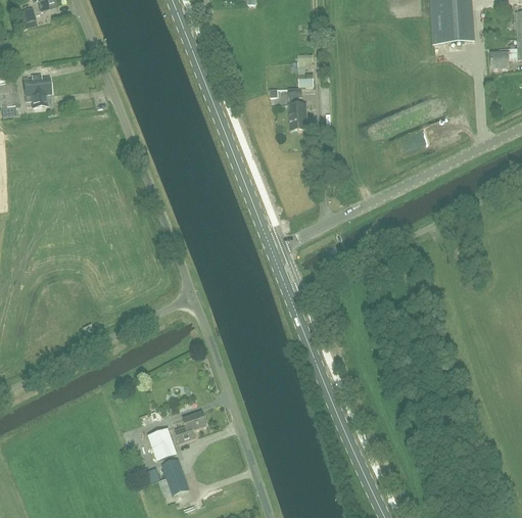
[(37,0),(39,8),(55,3),(54,0),(37,0)]
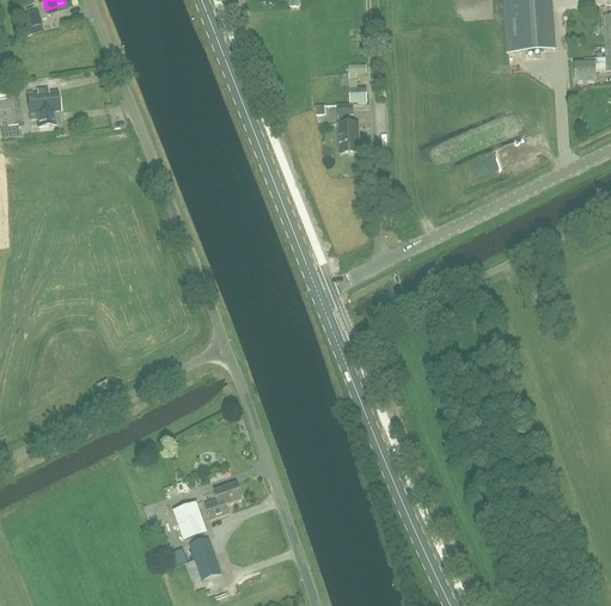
[(501,0),(506,49),(555,46),(550,0),(501,0)]
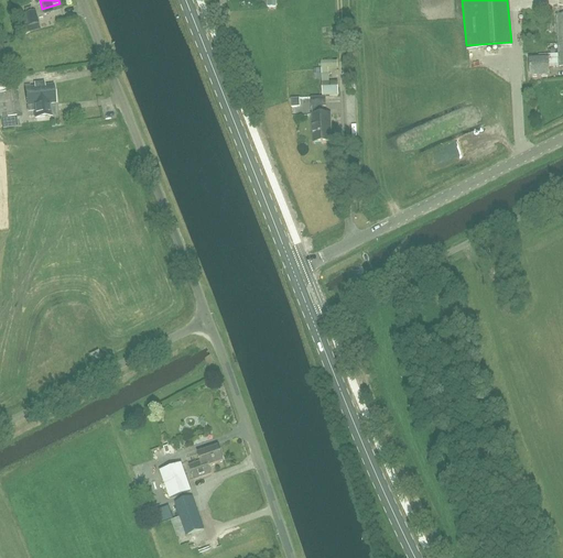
[(24,22),(36,20),(34,6),(22,9),(24,22)]
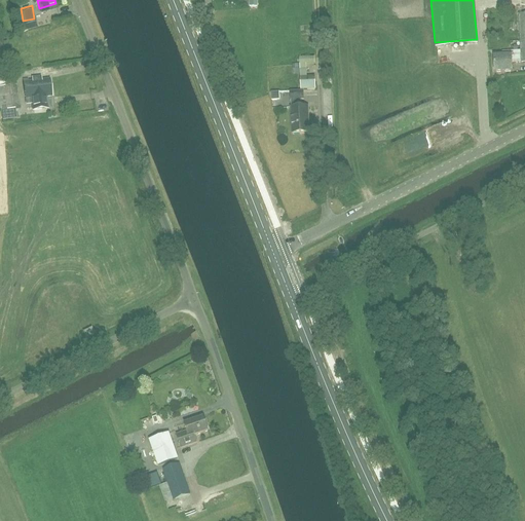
[(520,58),(524,58),(524,8),(519,9),(520,46),(501,47),(501,50),(493,50),(493,67),(511,67),(511,58),(520,58)]
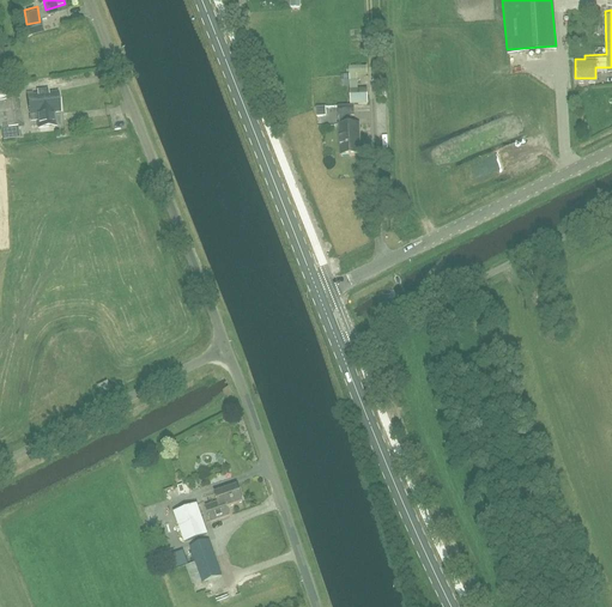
[(347,61),(349,74),(349,83),(356,83),(356,74),(356,70),(365,70),(365,61),(347,61)]
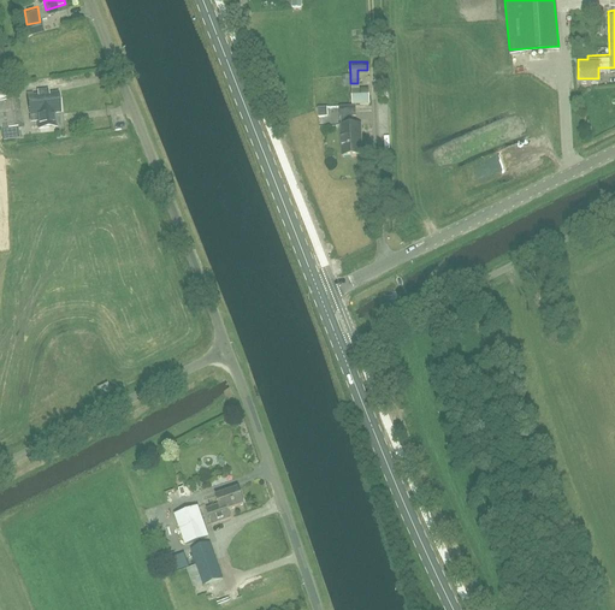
[(18,94),(10,95),(9,82),(0,83),(0,123),(3,124),(5,134),(11,134),(10,123),(23,120),(18,94)]
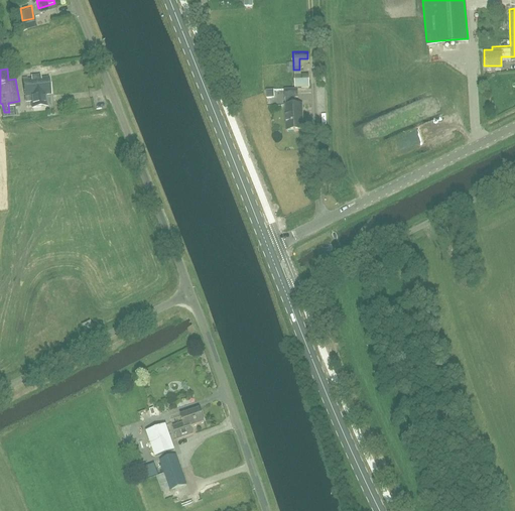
[(294,71),(294,83),(308,83),(307,71),(294,71)]
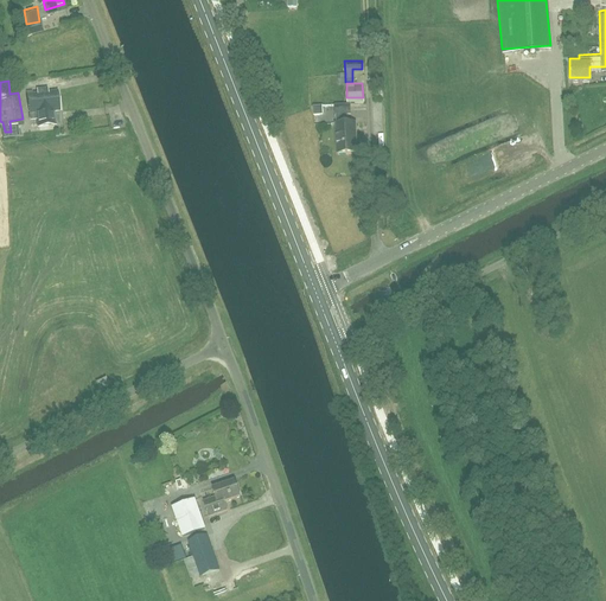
[(51,107),(57,106),(55,88),(27,91),(30,114),(37,113),(37,121),(52,120),(51,107)]
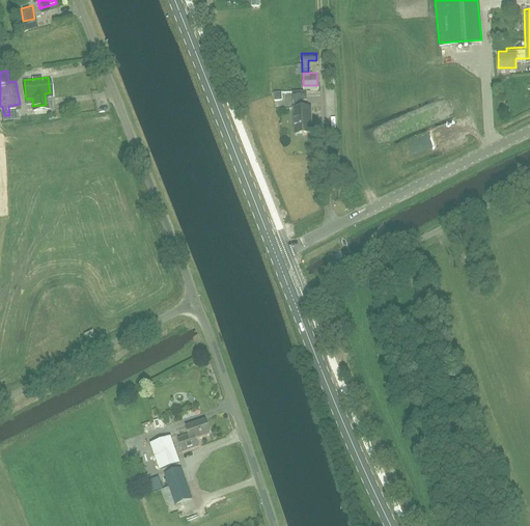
[(305,87),(303,87),(293,88),(293,104),(294,130),(310,130),(309,103),(303,104),(303,95),(305,95),(305,87)]
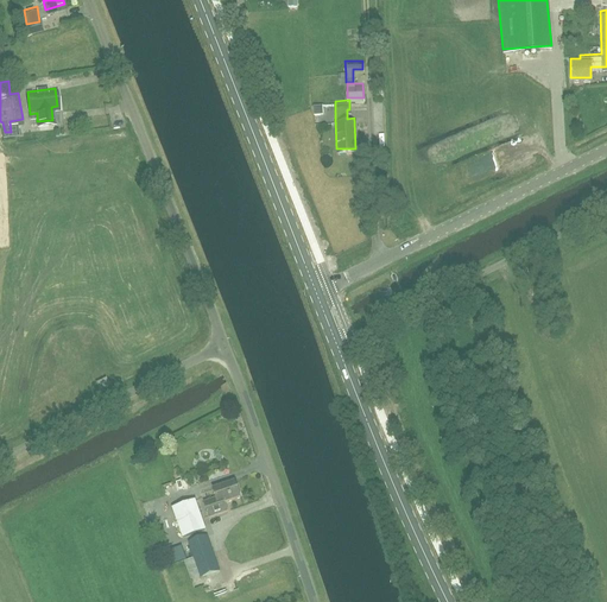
[(99,385),(108,380),(105,373),(95,378),(99,385)]
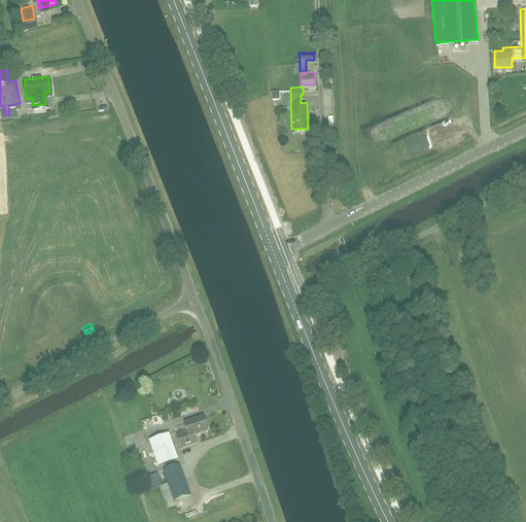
[(191,432),(207,427),(203,413),(183,420),(185,427),(175,431),(180,445),(196,439),(196,438),(194,439),(191,432)]
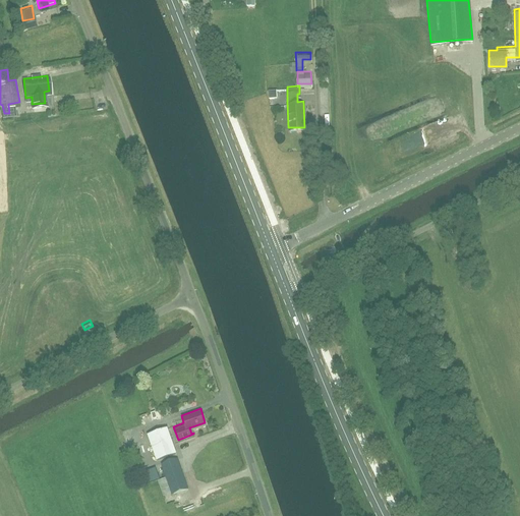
[(157,459),(175,453),(166,425),(148,432),(157,459)]
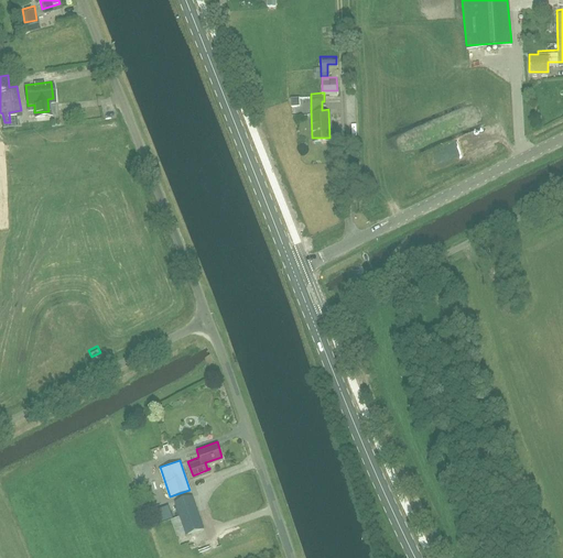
[(185,531),(203,524),(191,492),(173,499),(185,531)]
